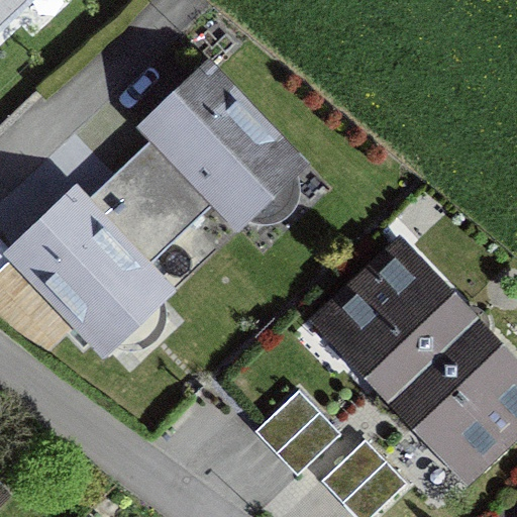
[(0,0),(0,41),(43,0),(0,0)]
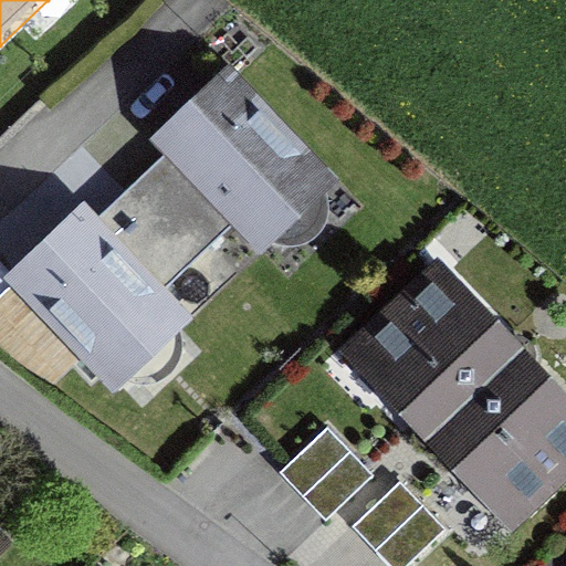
[(334,189),(227,81),(157,149),(163,155),(231,223),(265,258),(334,189)]
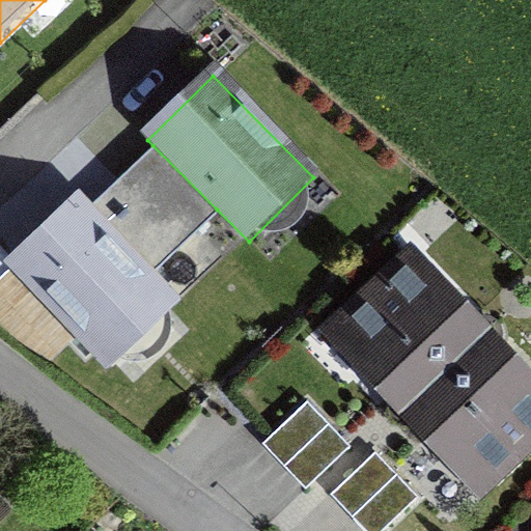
[(147,279),(217,210),(152,145),(83,214),(147,279)]
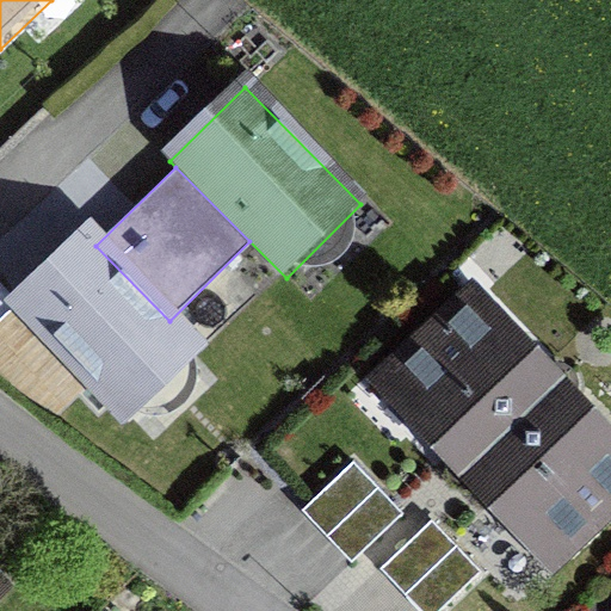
[(96,246),(85,236),(11,309),(127,426),(201,352),(170,321),(96,246)]
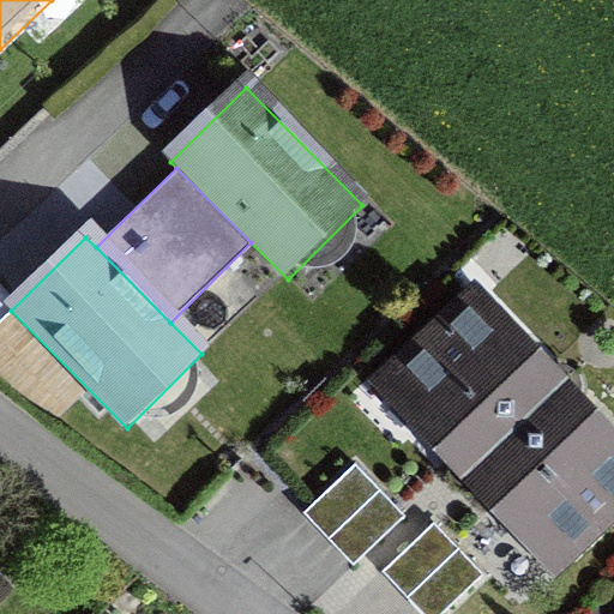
[(565,378),(470,283),(363,389),(458,482),(565,378)]
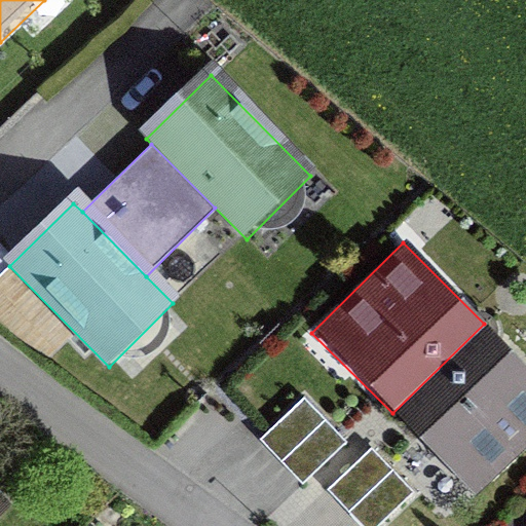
[(525,442),(525,366),(484,324),(392,413),(473,494),(525,442)]
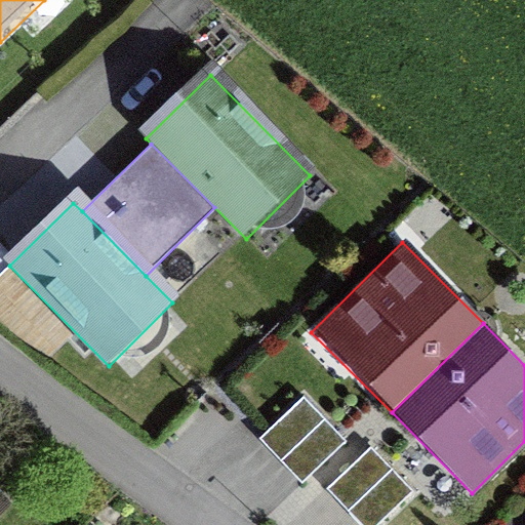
[(340,436),(304,396),(258,437),(279,458),(295,477),(340,436)]
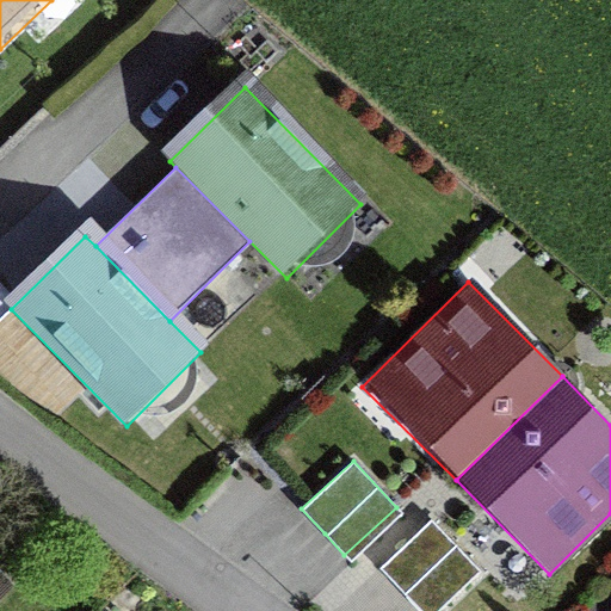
[(430,610),(474,571),(427,522),(380,566),(407,596),(421,610),(430,610)]
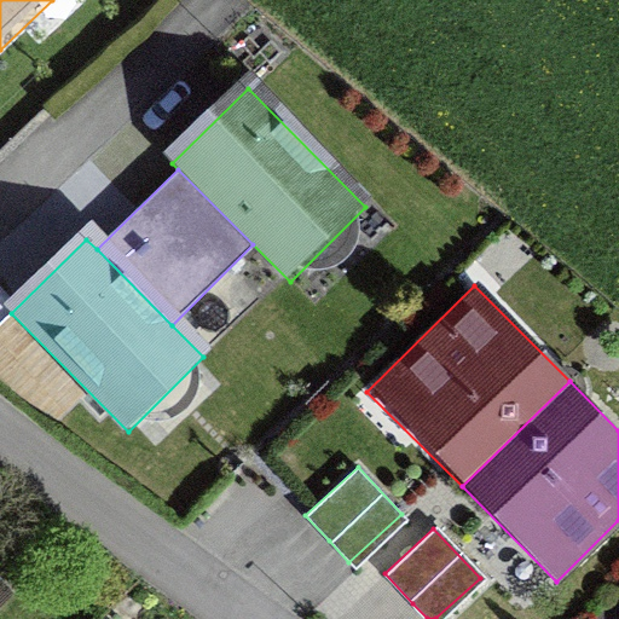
All buildings are outlined.
